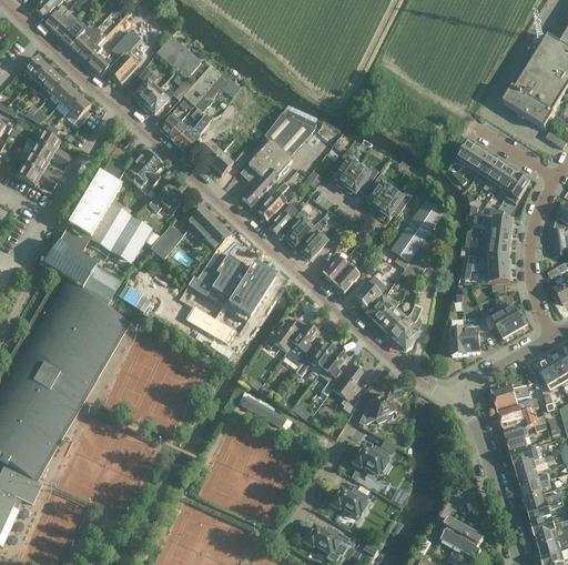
[(41,0),(34,8),(43,16),(56,2),(57,4),(61,0),(41,0)]
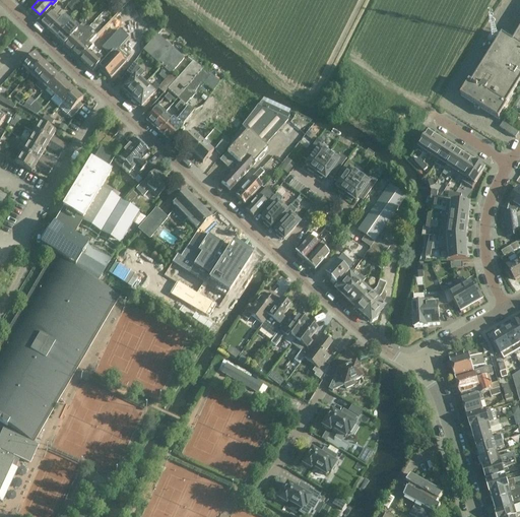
[(119,9),(125,2),(127,0),(112,0),(111,1),(119,9)]
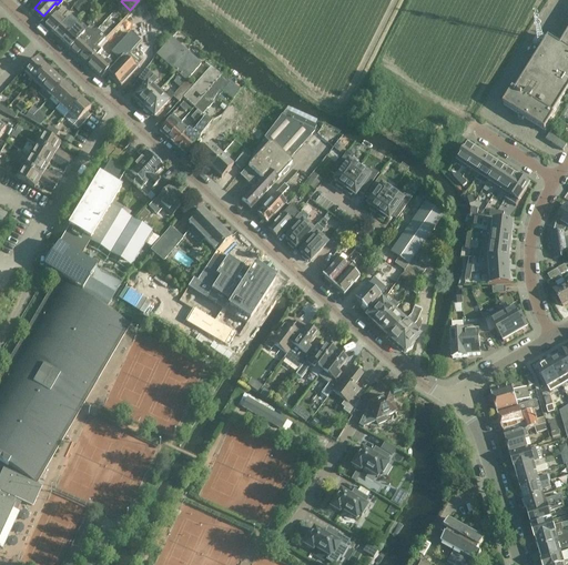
[(159,37),(169,26),(144,2),(134,13),(159,37)]
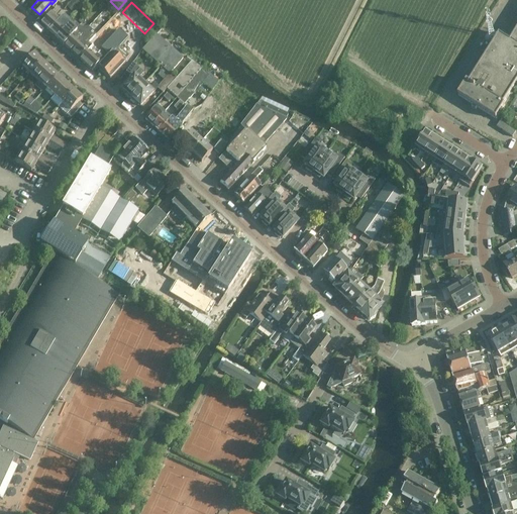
[(40,20),(48,27),(64,11),(56,4),(40,20)]
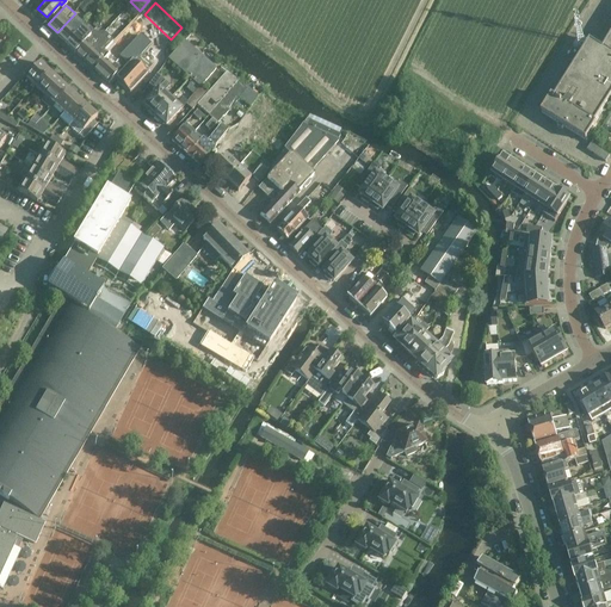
[(75,13),(57,32),(66,41),(85,20),(84,19),(82,20),(75,13)]
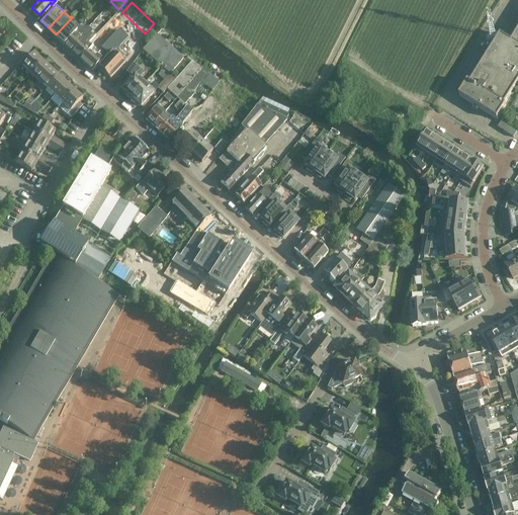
[(98,28),(105,35),(121,18),(114,11),(98,28)]
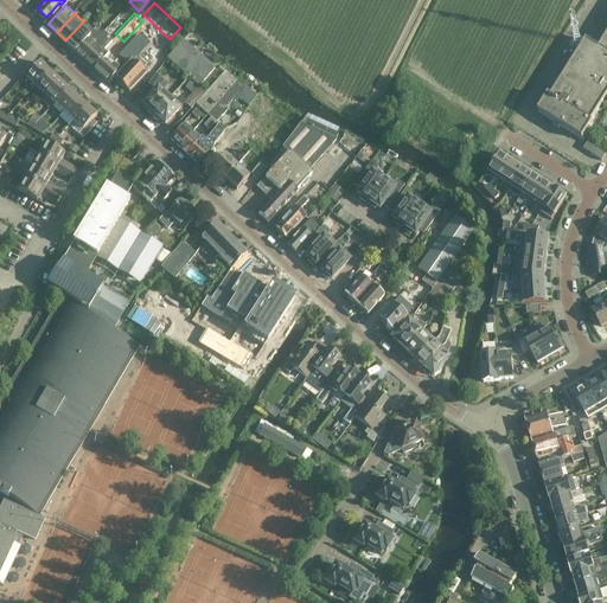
[(65,40),(75,49),(85,36),(84,36),(93,27),(84,20),(65,40)]
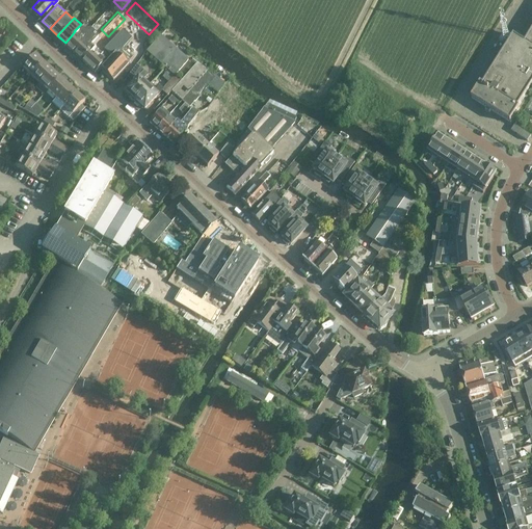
[(75,31),(65,43),(73,50),(82,38),(94,28),(90,25),(83,26),(81,24),(74,31),(75,31)]
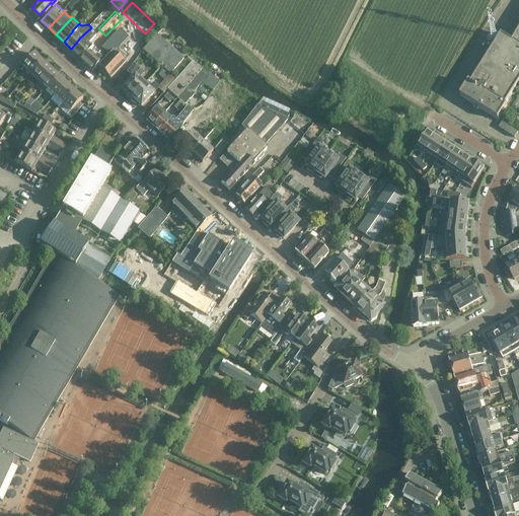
[(518,26),(512,38),(501,31),(462,92),(497,115),(518,78),(518,26)]
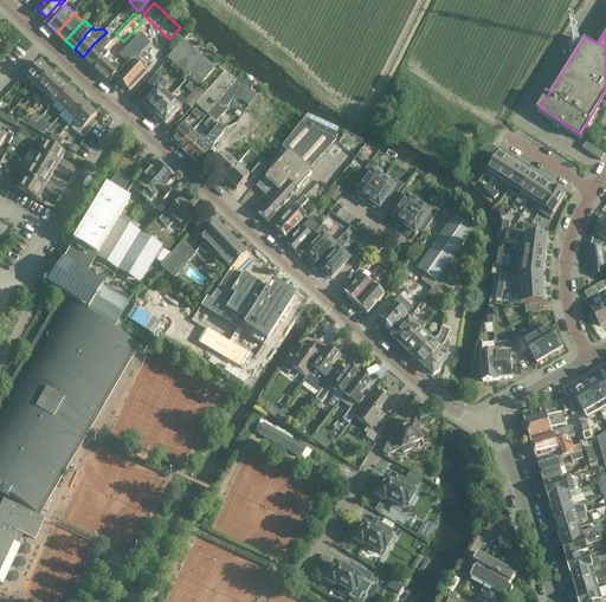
[(94,44),(83,57),(91,64),(103,52),(102,51),(104,49),(103,46),(109,40),(111,37),(107,32),(94,44)]
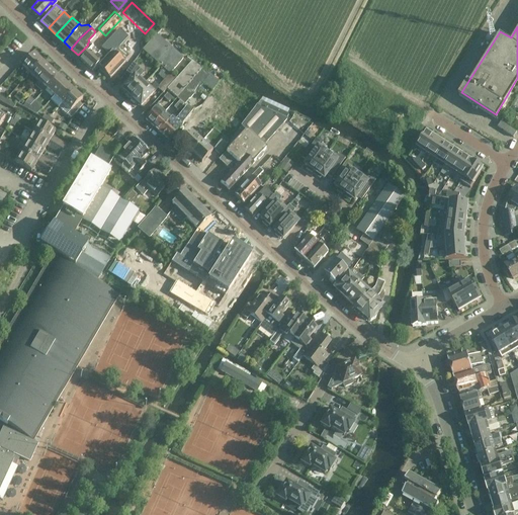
[(157,31),(151,38),(144,47),(165,66),(161,71),(166,75),(158,84),(159,84),(157,86),(163,91),(167,87),(166,86),(176,76),(170,71),(183,56),(157,31)]
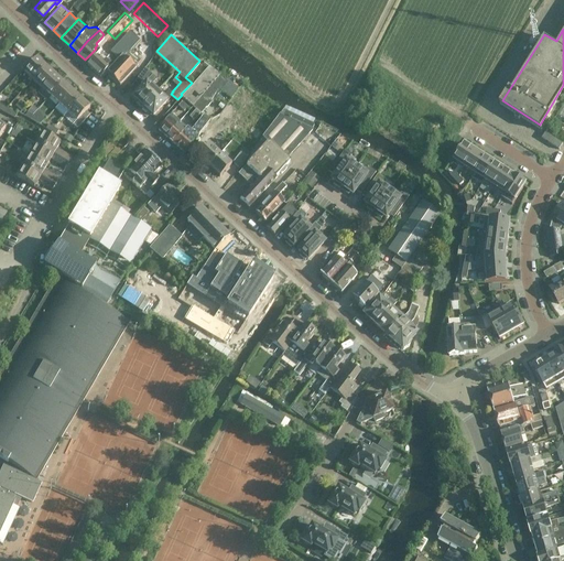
[(96,49),(85,60),(100,74),(110,62),(112,58),(97,45),(95,47),(96,49)]
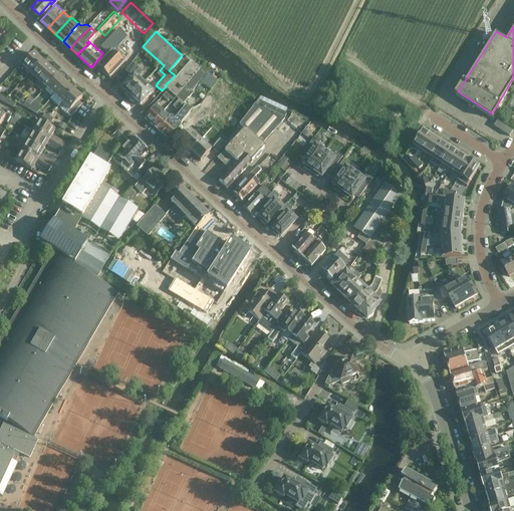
[(116,43),(97,64),(99,65),(98,67),(102,70),(105,73),(106,72),(109,74),(123,59),(122,58),(127,53),(122,48),(116,43)]
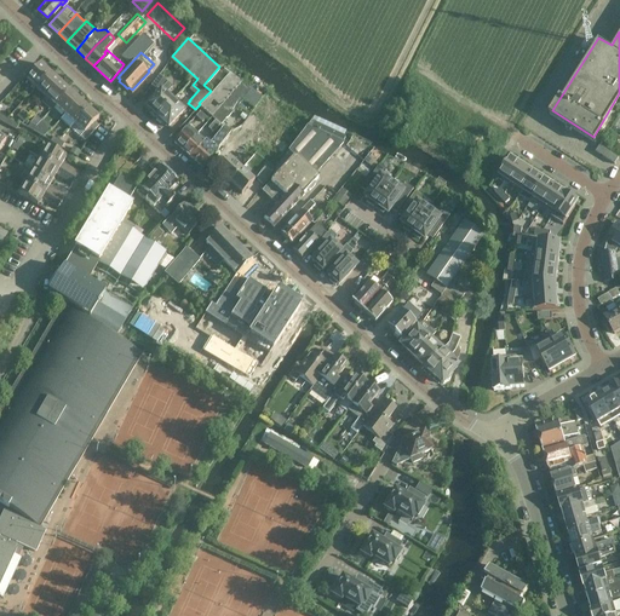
[(35,85),(50,70),(40,61),(26,76),(35,85)]
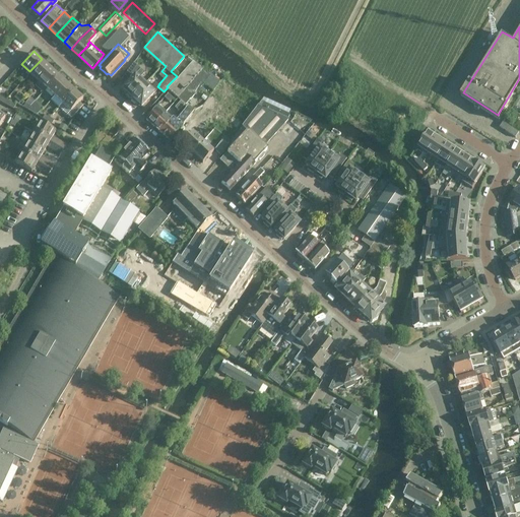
[(42,59),(29,71),(38,79),(50,66),(42,59)]
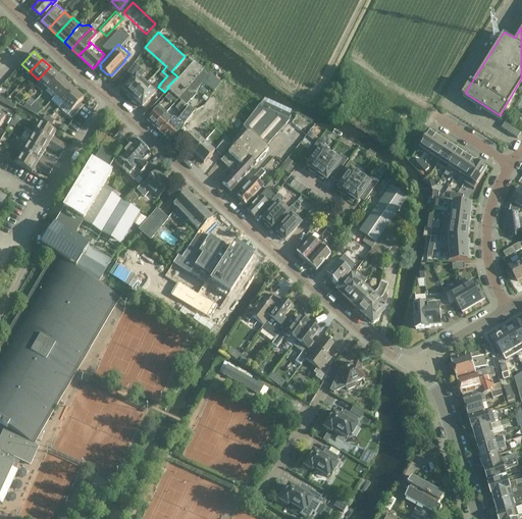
[(177,96),(178,96),(204,66),(194,59),(177,76),(167,87),(168,88),(177,96)]
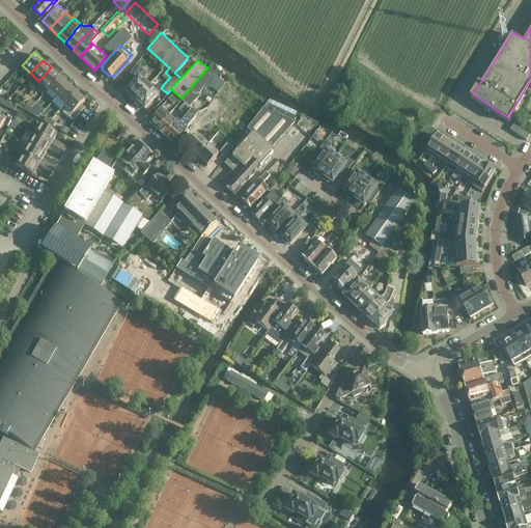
[(134,99),(148,84),(142,78),(148,72),(137,61),(131,68),(137,74),(124,88),(129,92),(128,94),(134,99)]
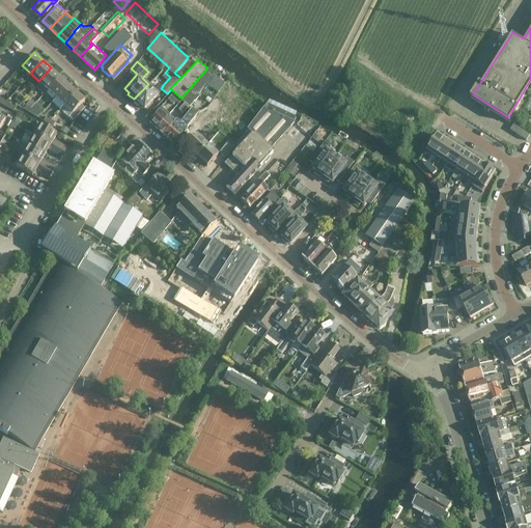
[(44,92),(47,88),(59,75),(51,67),(38,81),(35,85),(44,92)]
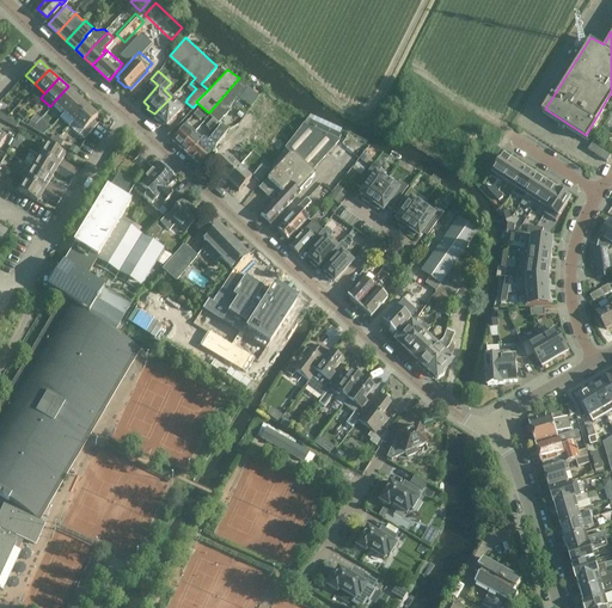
[(212,116),(216,121),(218,122),(222,115),(221,114),(246,84),(239,78),(209,112),(208,112),(212,116)]
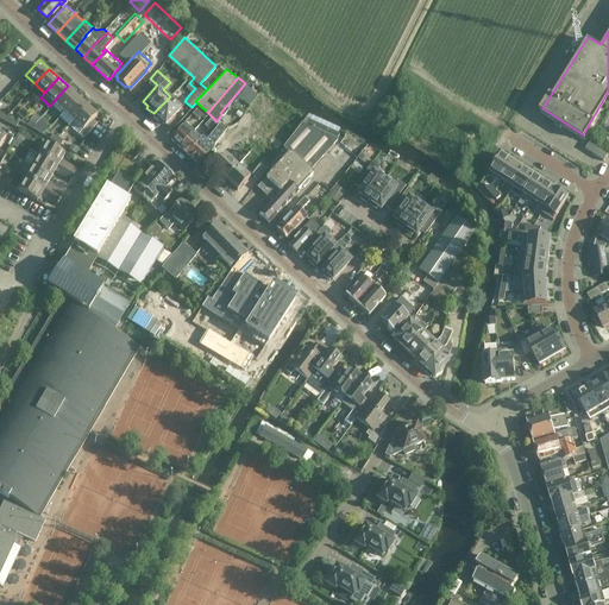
[(68,86),(54,101),(63,111),(77,95),(68,86)]
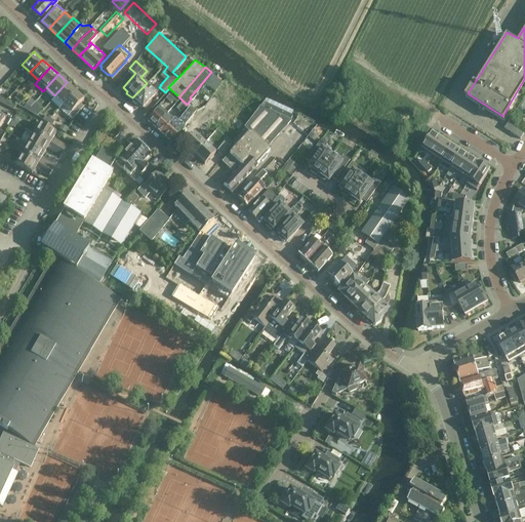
[(59,107),(63,103),(75,89),(67,82),(54,95),(51,98),(59,107)]
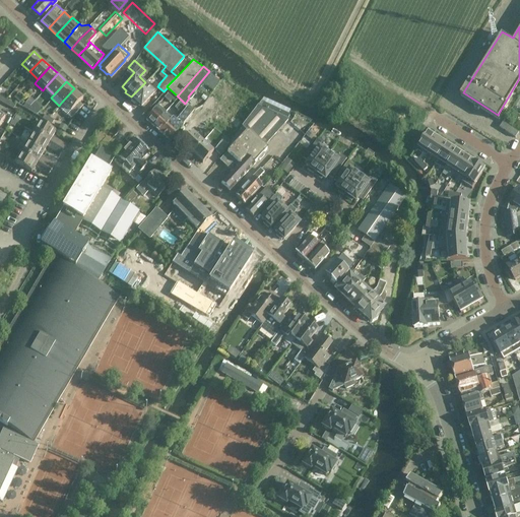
[(145,82),(131,97),(135,101),(137,101),(141,105),(157,86),(159,84),(158,84),(155,81),(150,87),(145,82)]
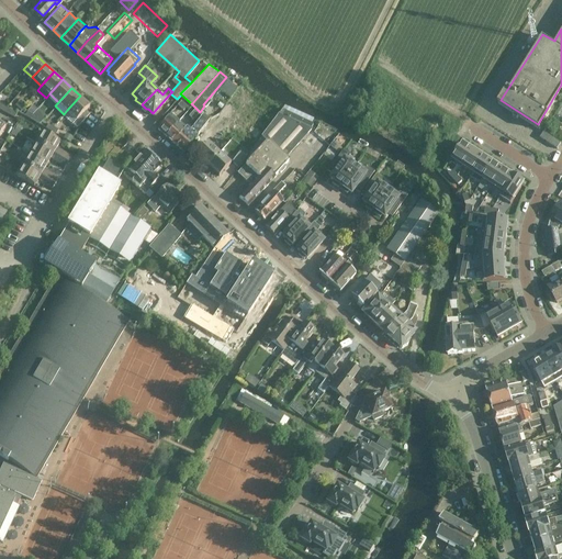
[(89,104),(80,96),(67,110),(76,118),(72,122),(77,126),(89,112),(86,109),(89,104)]
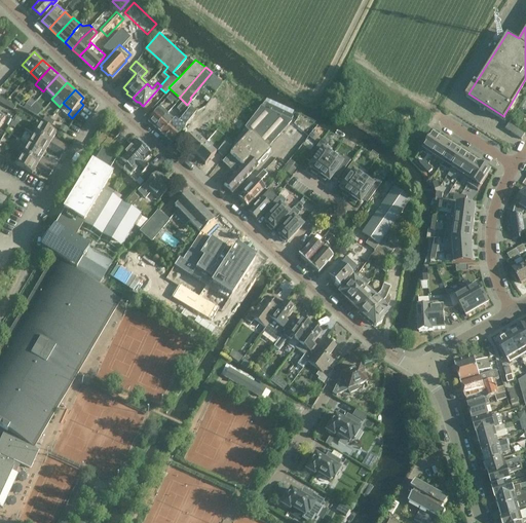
[(14,97),(19,100),(24,95),(20,91),(14,97)]
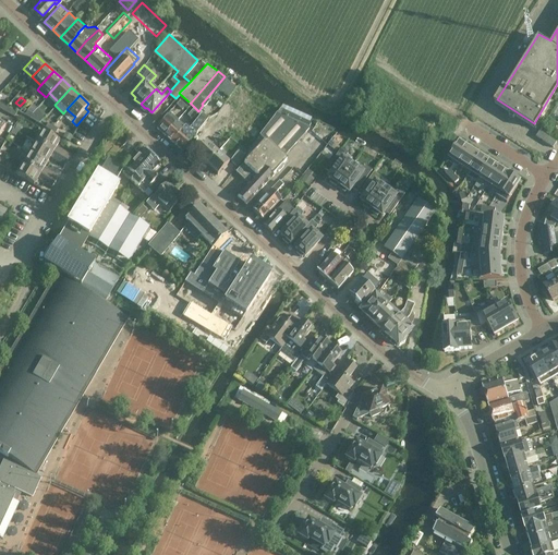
[(176,103),(182,108),(185,104),(180,98),(176,103)]
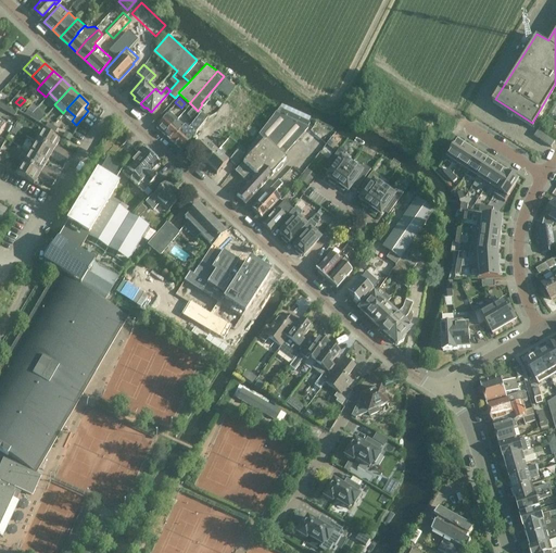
[(225,117),(234,107),(226,100),(217,111),(225,117)]
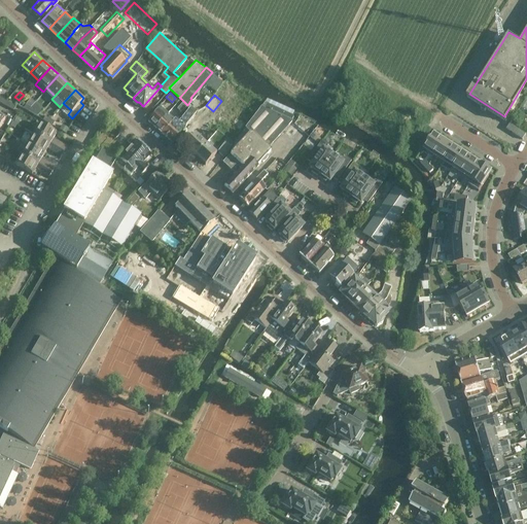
[(15,104),(11,101),(6,99),(3,103),(13,108),(15,104)]
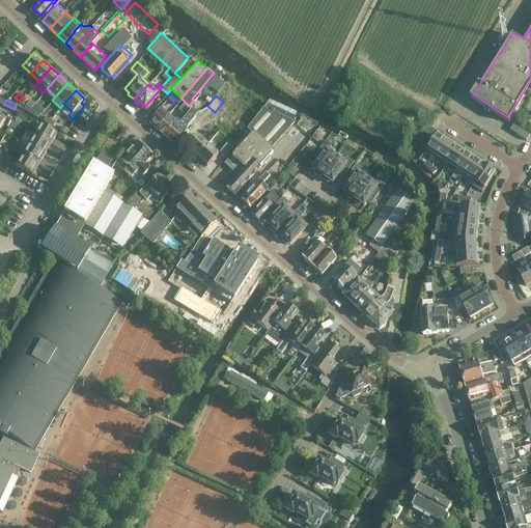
[(188,105),(184,101),(178,107),(183,111),(188,105)]
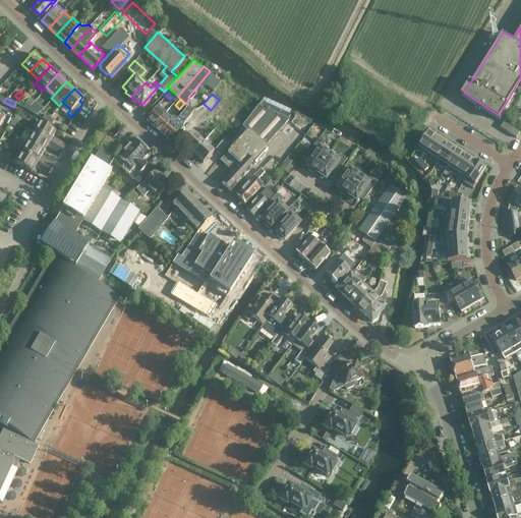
[(290,113),(283,110),(262,101),(259,105),(258,105),(243,124),(244,125),(231,138),(235,142),(221,158),(232,169),(221,180),(230,188),(255,163),(253,161),(258,156),(261,158),(265,153),(264,151),(268,147),(265,144),(288,118),(290,113)]
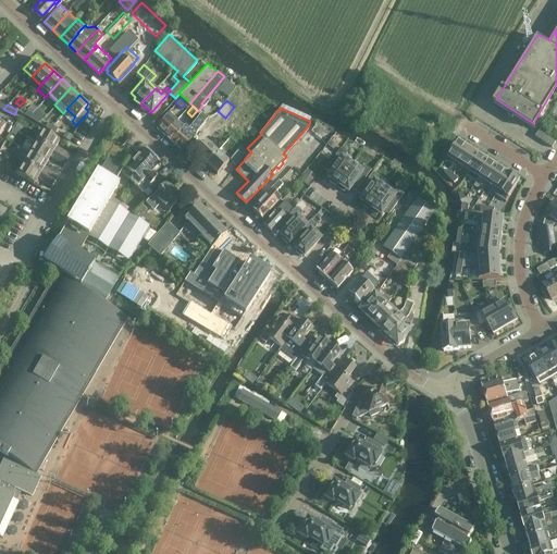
[(163,132),(176,118),(169,110),(156,125),(163,132)]
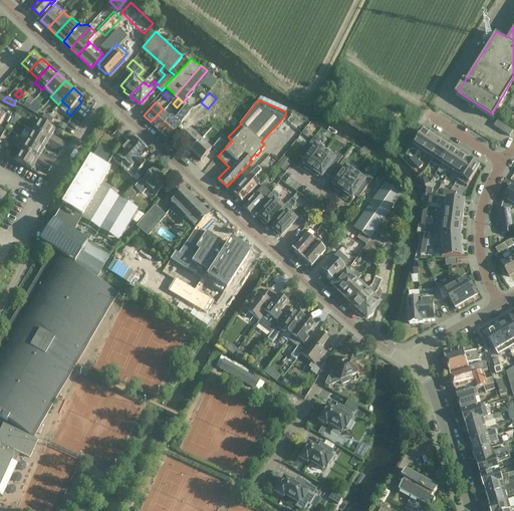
[(192,108),(186,103),(173,117),(180,123),(181,121),(180,120),(192,108)]
